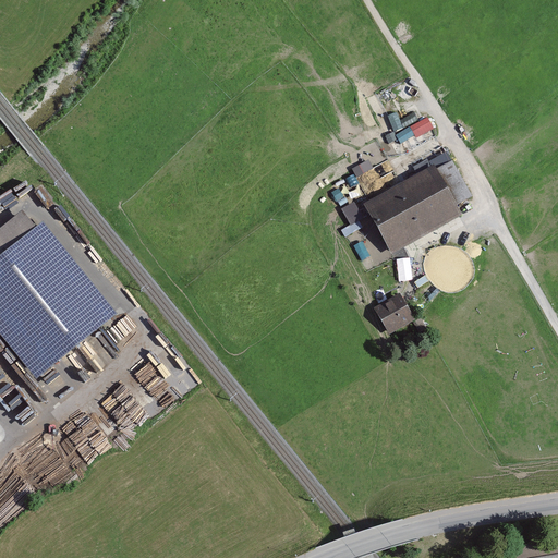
[(434,129),(427,118),(410,128),(415,136),(416,138),(434,129)]
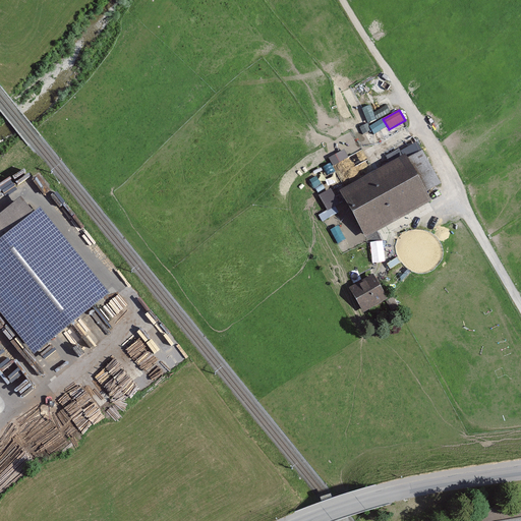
[(388,127),(383,119),(369,126),(374,134),(388,127)]
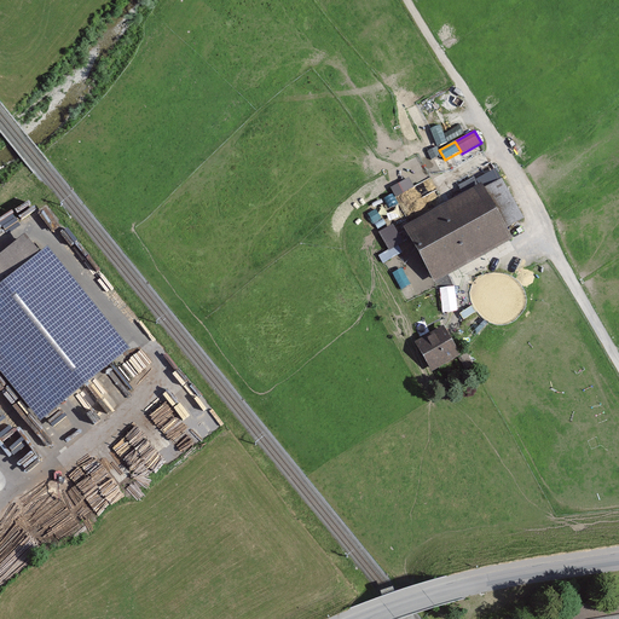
[(415,187),(411,179),(392,189),(397,197),(415,187)]
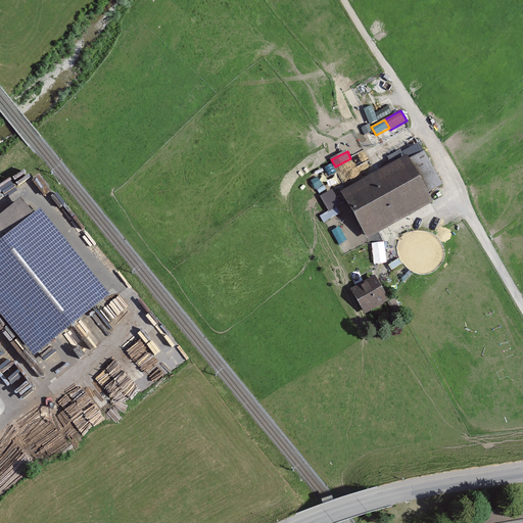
[(425,151),(410,159),(428,194),(444,185),(425,151)]
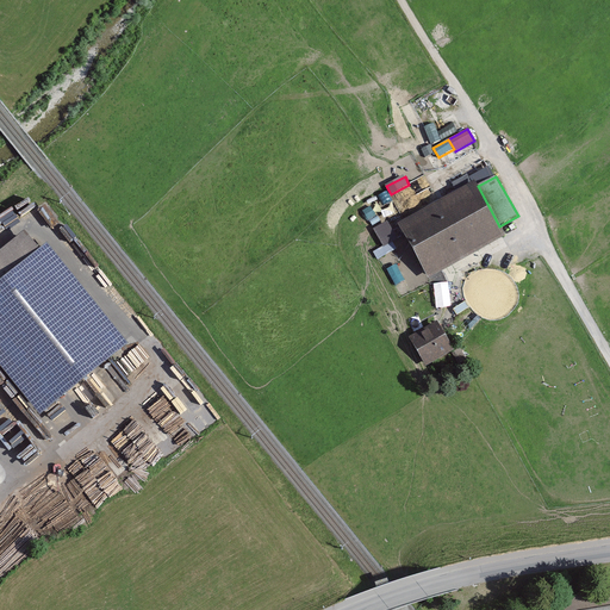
[(474,184),(399,224),(428,279),(505,237),(499,226),(478,186),(474,184)]
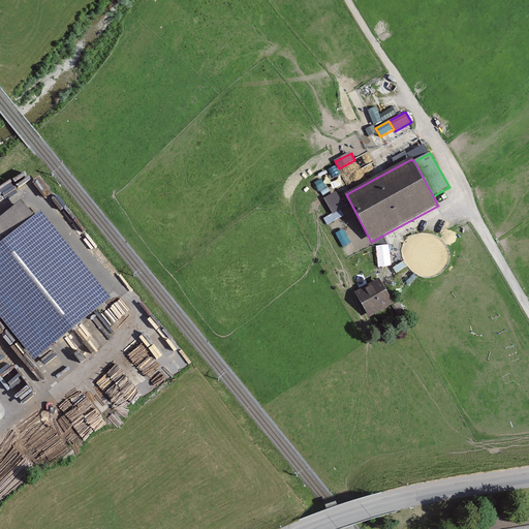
[(344,208),(336,192),(324,198),(332,213),(320,219),(324,226),(343,217),(339,211),(344,208)]
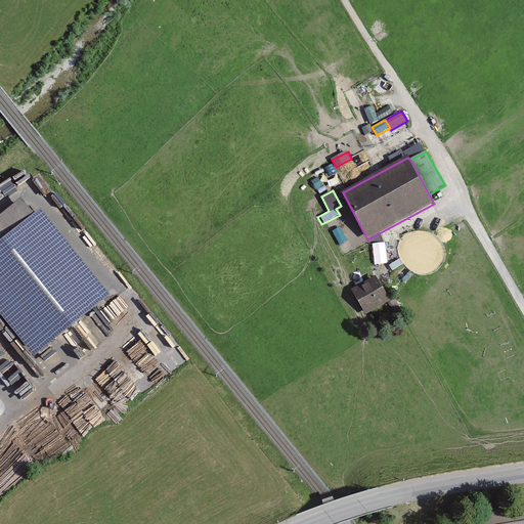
[(0,315),(34,358),(111,297),(41,210),(34,215),(22,199),(0,215),(0,315)]
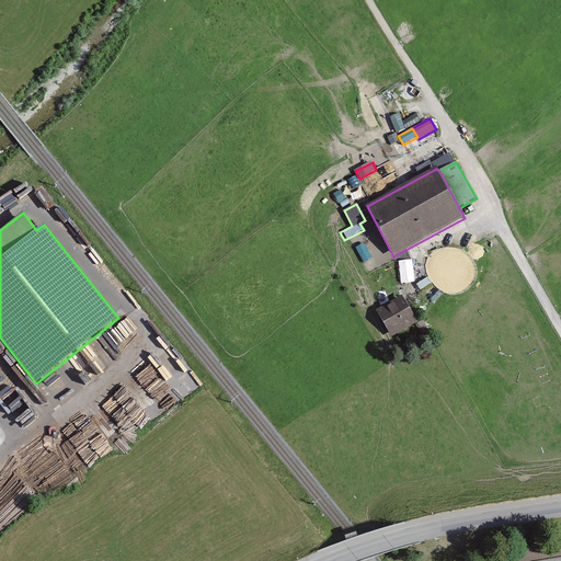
[(402,259),(402,279),(415,279),(414,258),(402,259)]
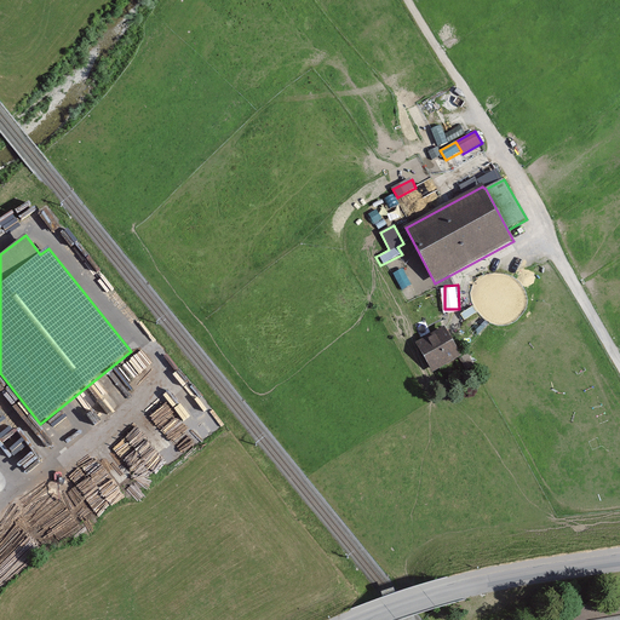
[(438,331),(409,350),(426,377),(457,356),(438,331)]
